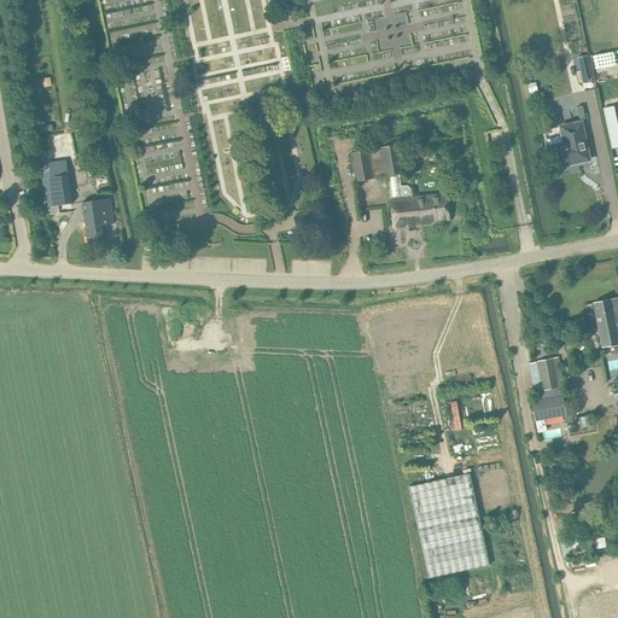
[(213,0),(200,0),(203,13),(215,12),(213,0)]
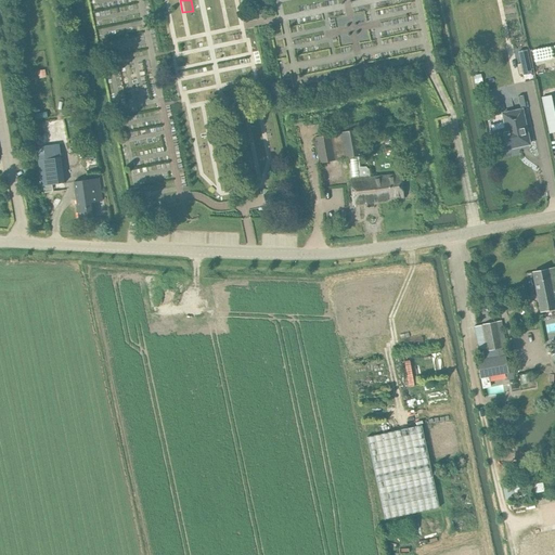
[(527,49),(517,51),(520,63),(523,75),(532,73),(527,49)]
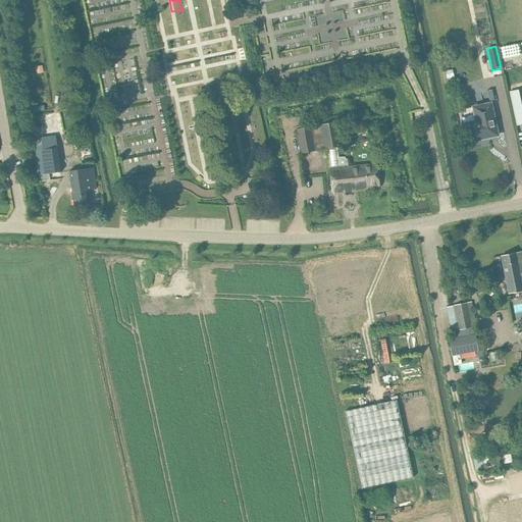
[(42,65),(35,66),(37,74),(44,72),(42,65)]
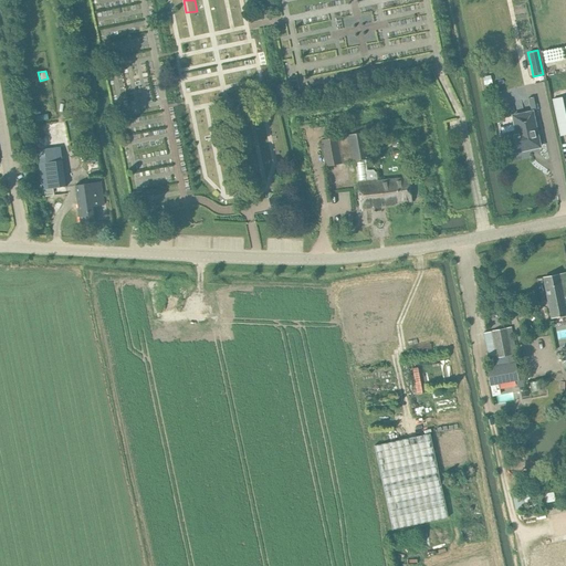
[(565,95),(554,100),(563,136),(565,135),(565,95)]
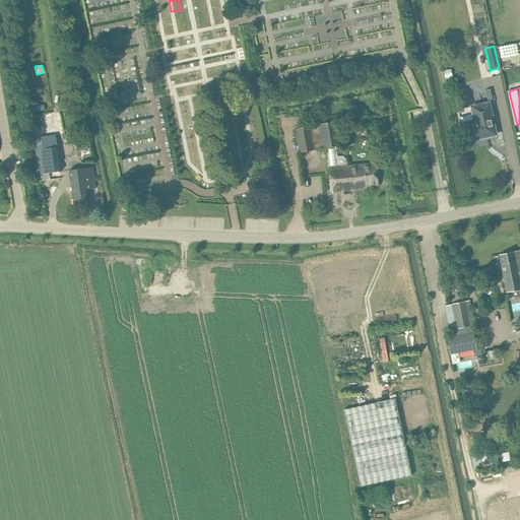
[(468,122),(459,124),(461,132),(464,132),(466,141),(478,139),(477,135),(482,134),(482,135),(482,136),(483,137),(484,137),(485,137),(496,135),(494,125),(489,103),(470,107),(472,115),(470,116),(467,120),(468,122)]
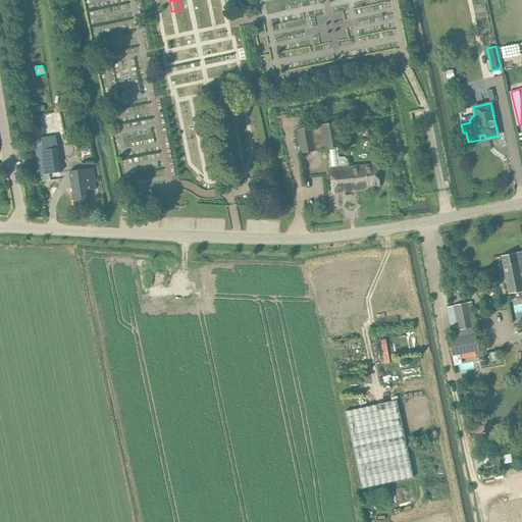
[(348,113),(347,113),(349,121),(369,118),(367,109),(359,111),(358,108),(348,109),(348,113)]
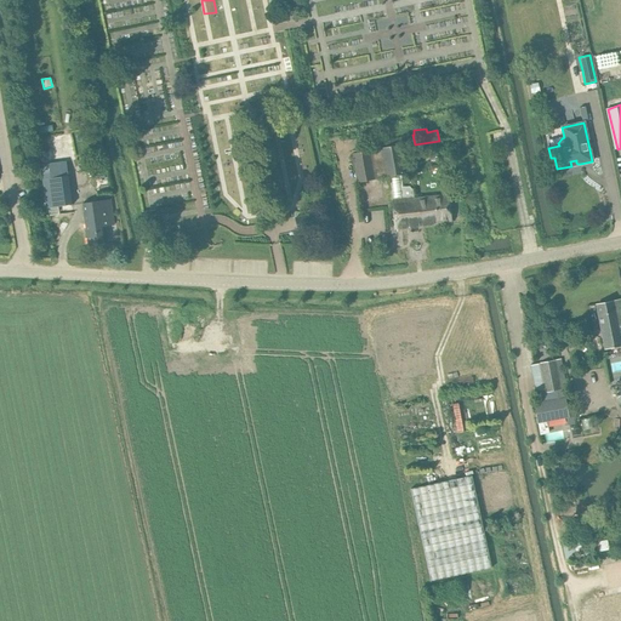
[(404,172),(398,146),(352,155),(358,182),(389,176),(393,217),(394,229),(411,227),(411,232),(419,231),(419,226),(451,221),(450,209),(449,194),(414,198),(412,192),(409,188),(403,188),(400,175),(404,172)]
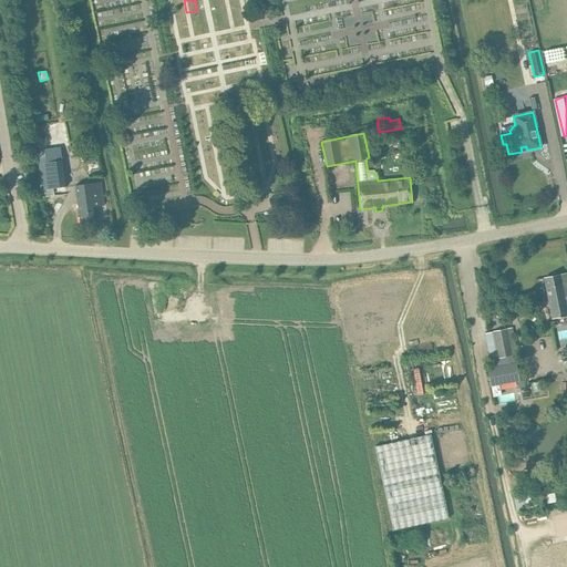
[(38,164),(42,191),(66,187),(62,161),(61,148),(48,151),(49,162),(38,164)]
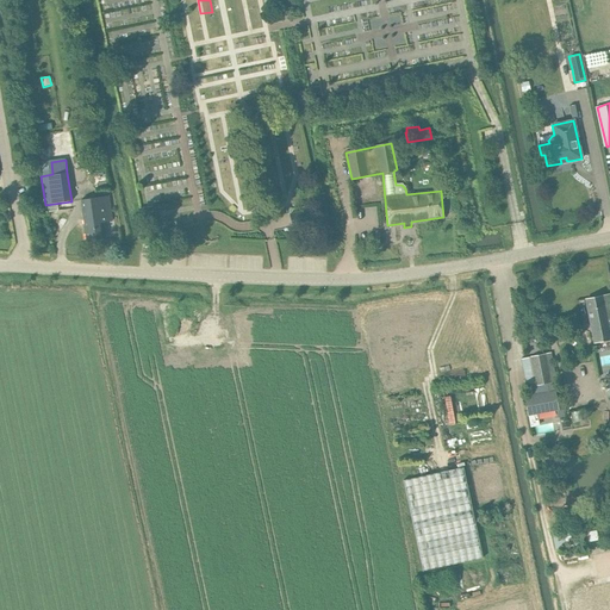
[(109,195),(81,200),(87,241),(105,238),(103,223),(112,221),(109,195)]
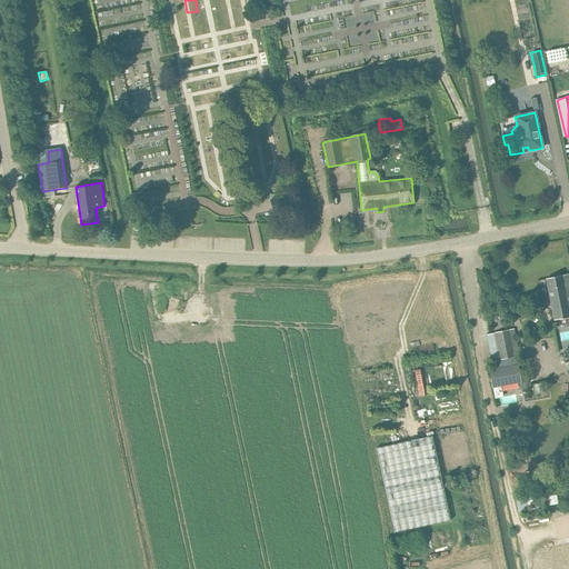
[(143,191),(147,210),(183,203),(179,185),(143,191)]
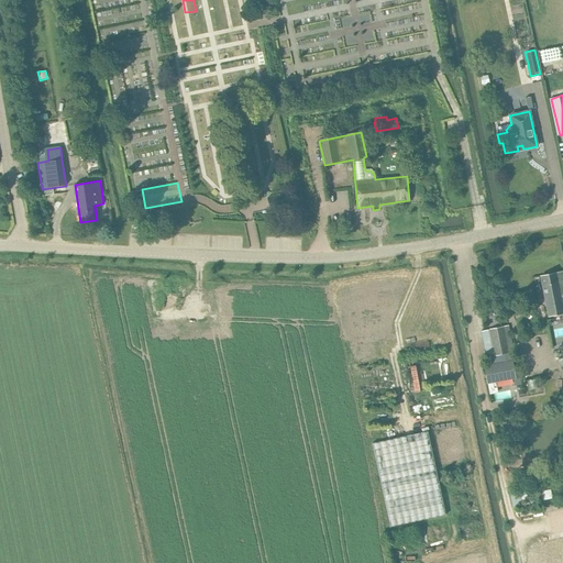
[(267,199),(269,209),(287,206),(285,195),(267,199)]
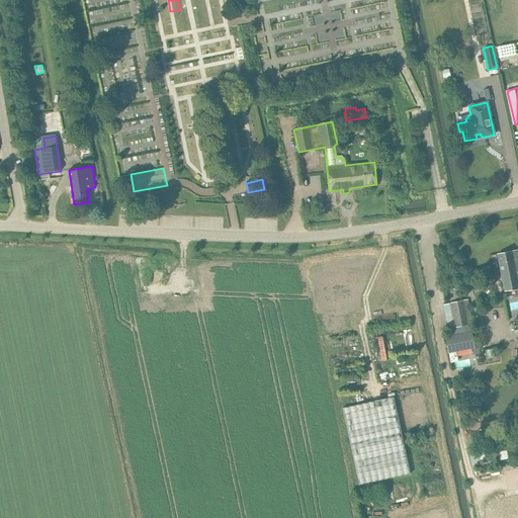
[(517,250),(497,254),(499,264),(504,290),(517,287),(517,281),(516,272),(517,271),(517,250)]
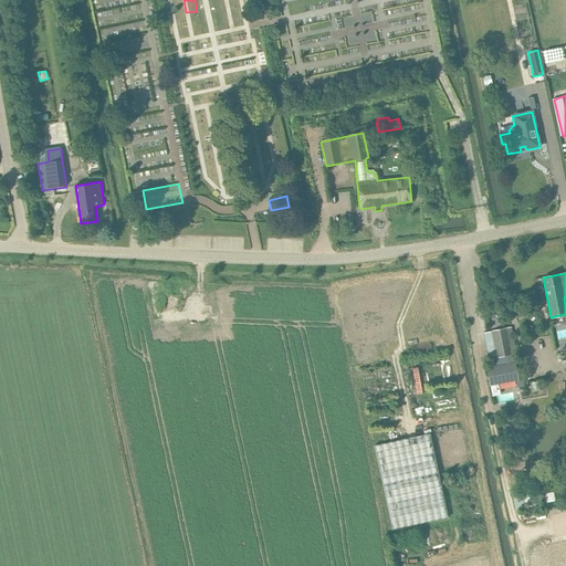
[(505,328),(483,333),(486,348),(489,359),(495,358),(498,364),(492,365),(490,366),(485,367),(490,385),(498,383),(516,378),(513,363),(513,360),(512,362),(511,354),(505,328)]
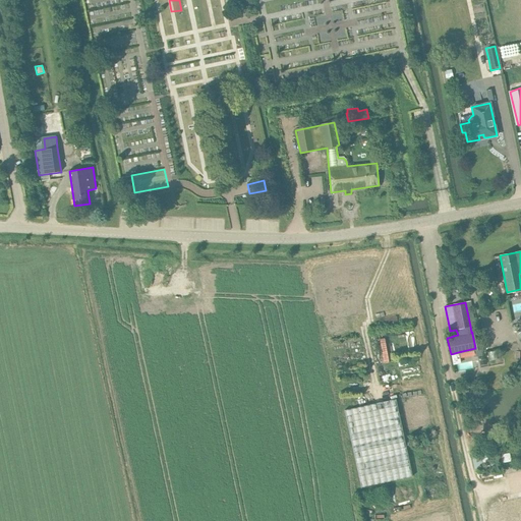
[(405,332),(392,335),(395,348),(408,345),(405,332)]
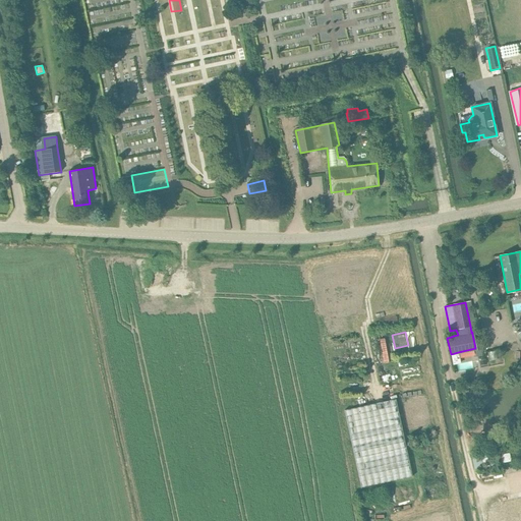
[(383,363),(389,362),(385,338),(379,339),(383,363)]
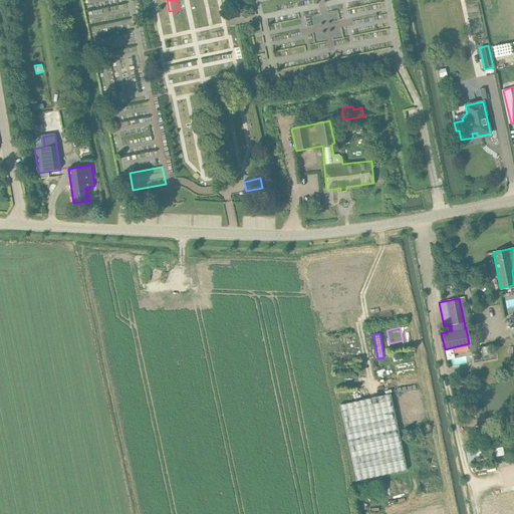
[(391,394),(340,405),(356,481),(407,470),(391,394)]
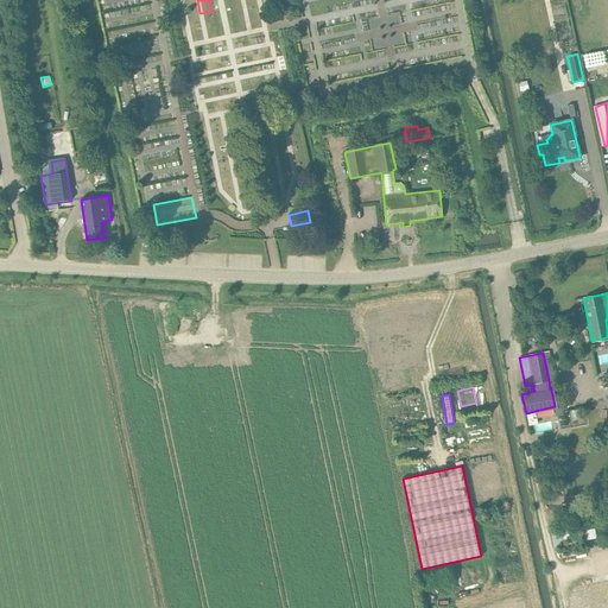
[(583,521),(559,525),(559,526),(561,532),(563,545),(564,545),(586,542),(584,533),(583,521)]
